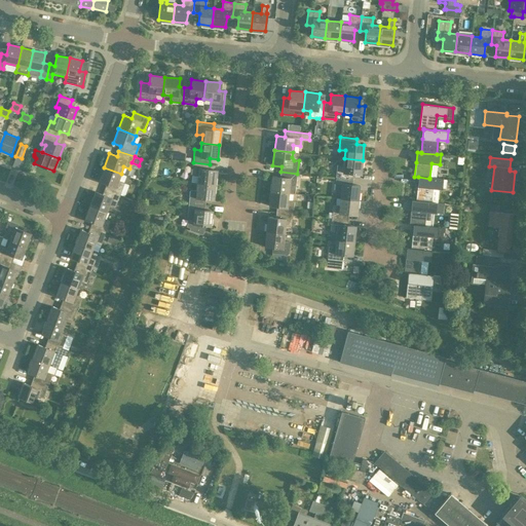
[(363,160),(344,158),(343,165),(337,164),(336,178),(352,179),(353,174),(361,175),(363,160)]
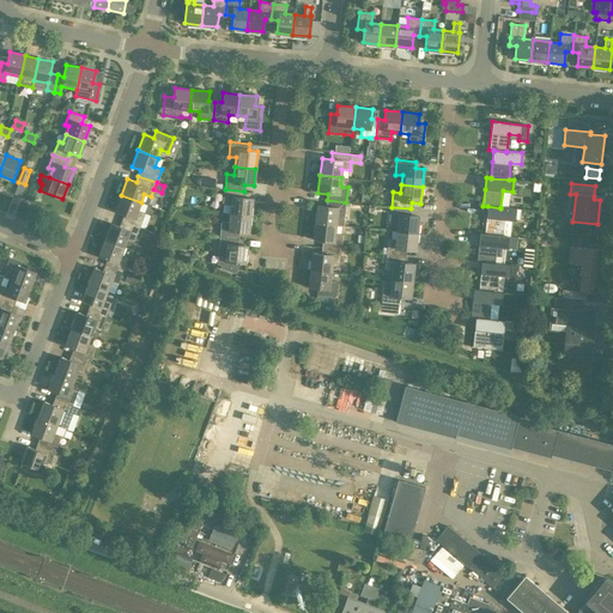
[(230,213),(250,216),(253,199),(243,198),(244,192),(225,189),(223,204),(230,205),(230,213)]
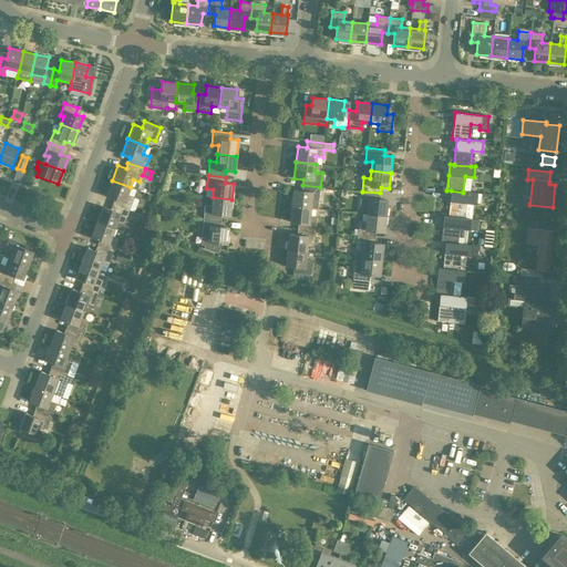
[(131,187),(112,181),(106,195),(114,198),(112,204),(129,210),(134,197),(127,195),(131,187)]
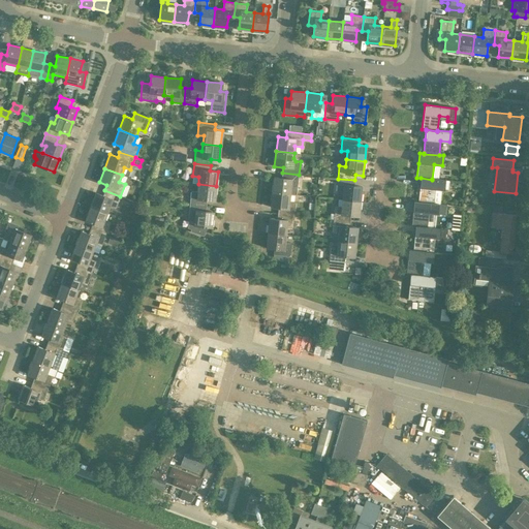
[(272,192),(289,194),(290,186),(298,187),(299,175),(282,173),(282,178),(273,177),(272,192)]
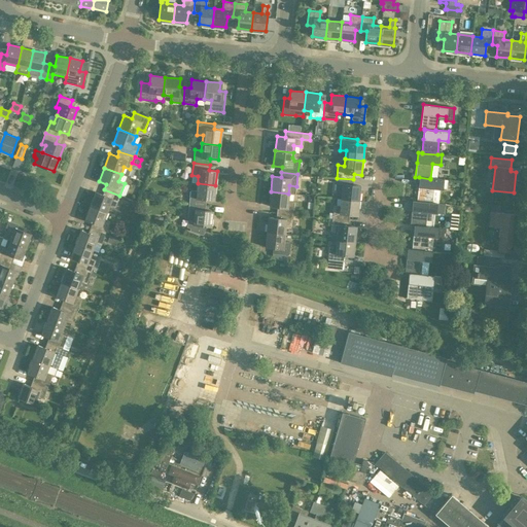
[(419,177),(418,186),(417,201),(417,202),(432,203),(433,188),(443,189),(443,188),(444,179),(430,178),(430,179),(419,177)]
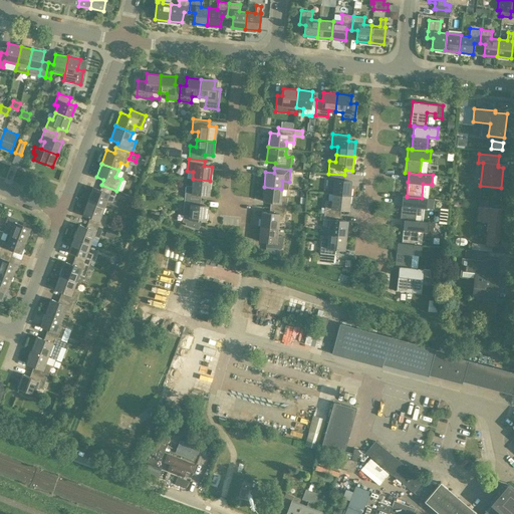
[(332,194),(349,196),(351,182),(343,181),(344,175),(328,174),(327,186),(332,187),(332,194)]
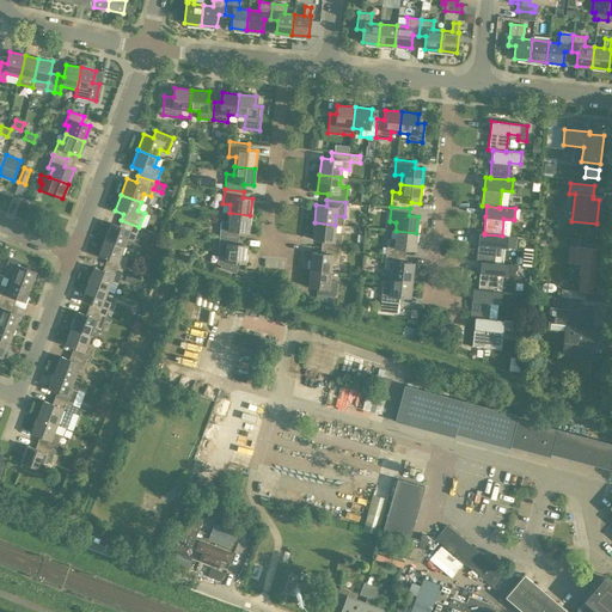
[(250,215),(230,213),(228,222),(221,221),(219,236),(238,238),(239,232),(249,233),(250,215)]
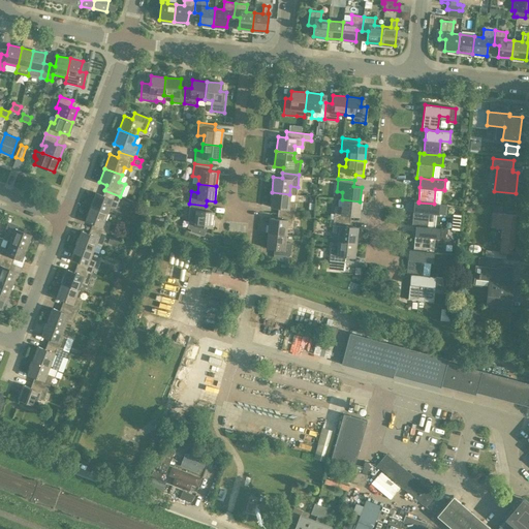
[(90,207),(106,213),(110,206),(116,208),(120,196),(104,190),(103,195),(95,192),(90,207)]
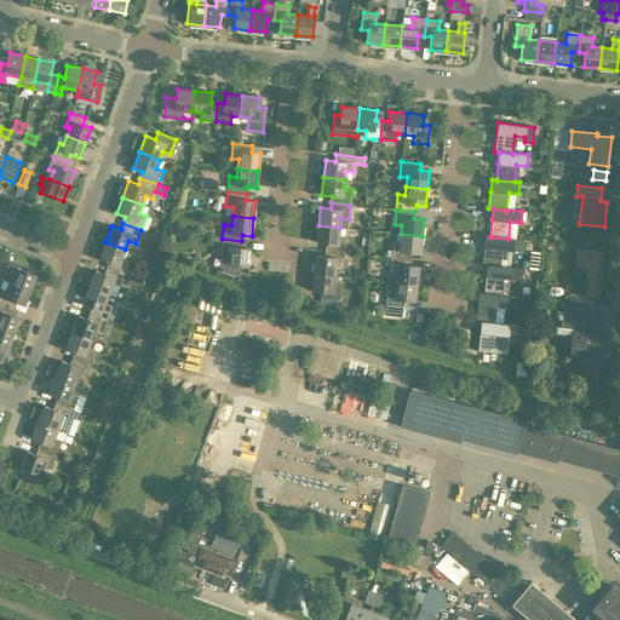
[(339,228),(319,225),(316,242),(327,244),(326,250),(345,252),(346,237),(339,236),(339,228)]
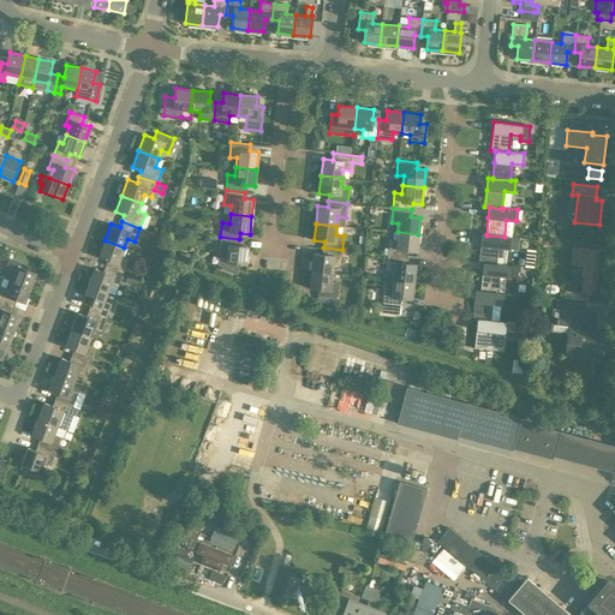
[(418,234),(398,232),(396,240),(389,240),(388,255),(407,257),(407,250),(417,251),(418,234)]
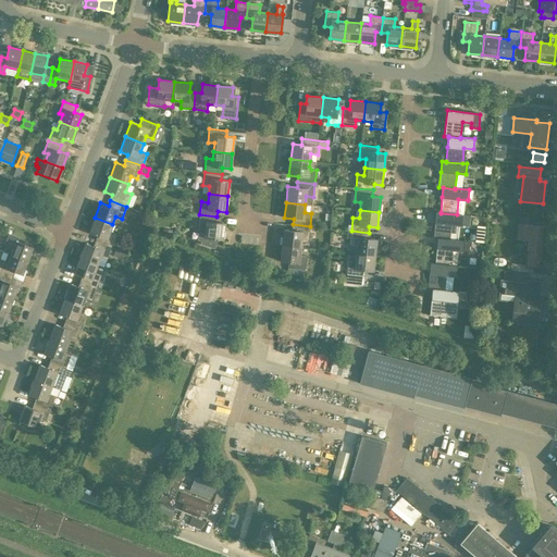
[(436,212),(435,222),(433,238),(437,238),(449,239),(452,224),(460,225),(462,214),(457,214),(441,213),(441,212),(436,212)]
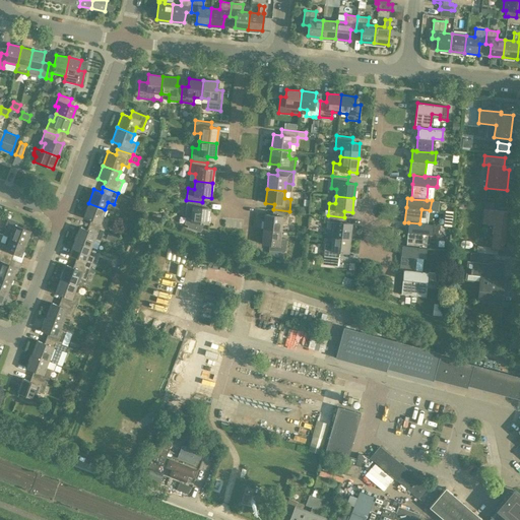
[(202,202),(186,200),(185,215),(187,216),(190,217),(188,225),(187,228),(196,231),(200,232),(203,222),(208,223),(210,208),(202,208),(202,202)]
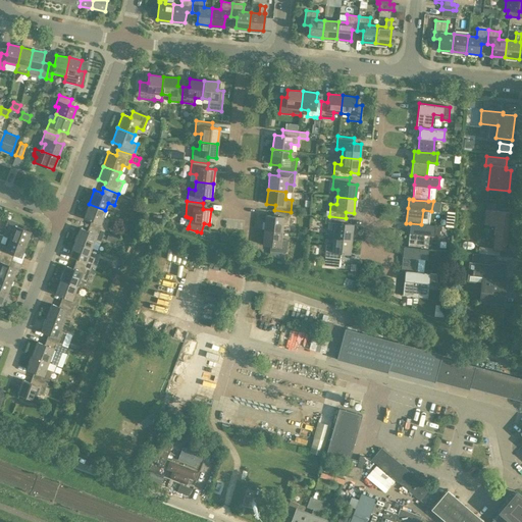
[(105,210),(89,204),(84,217),(91,220),(89,225),(104,231),(109,219),(103,217),(105,210)]
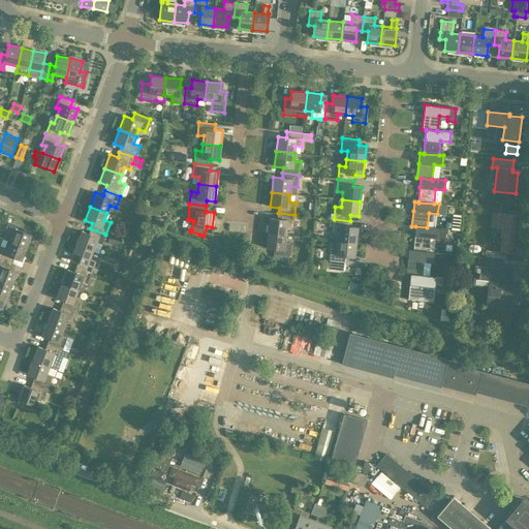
[(502,228),(499,251),(486,250),(485,257),(498,258),(505,259),(506,252),(511,253),(516,215),(491,212),(490,227),(502,228)]
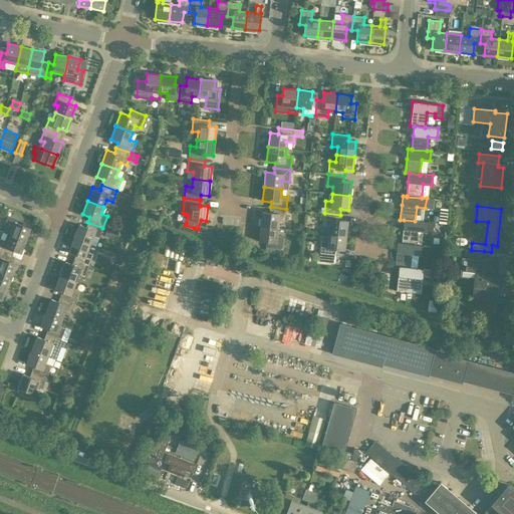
[(260,226),(277,228),(278,221),(284,222),(286,209),(270,207),(269,213),(261,212),(260,226)]
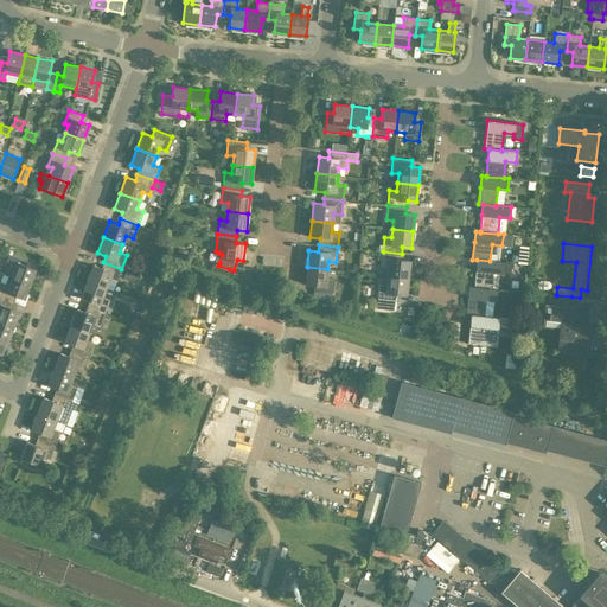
[(388,275),(408,278),(410,261),(401,260),(402,254),(383,251),(381,267),(388,267),(388,275)]
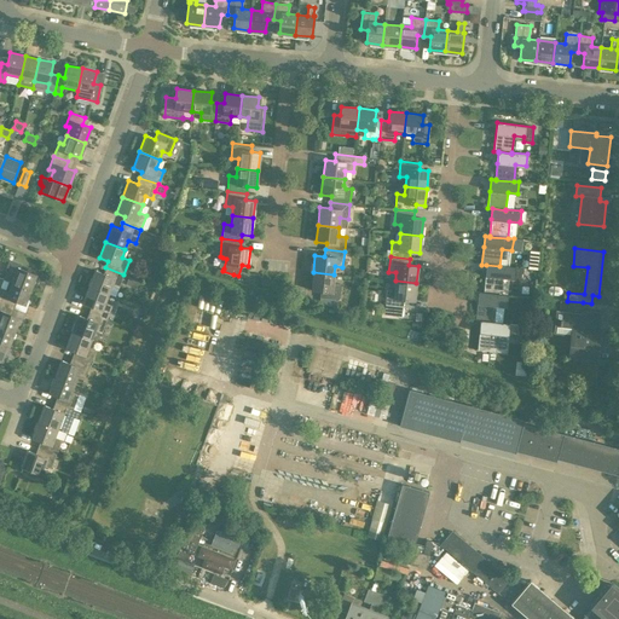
[(11,283),(30,290),(36,275),(18,268),(19,265),(11,261),(9,261),(7,267),(9,268),(7,272),(11,273),(7,281),(9,282),(11,283)]
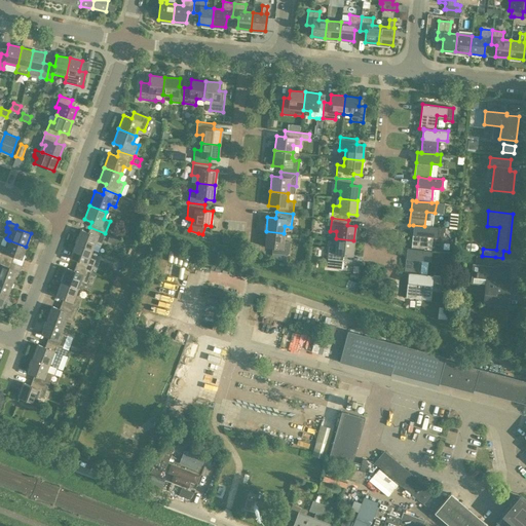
[(412,234),(411,249),(426,251),(426,250),(427,236),(444,237),(445,228),(424,226),(413,225),(412,234)]
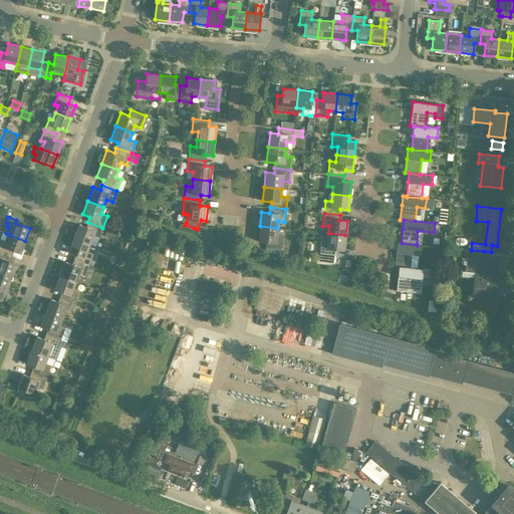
[(73,238),(89,244),(92,237),(98,240),(102,228),(87,222),(85,227),(78,225),(73,238)]
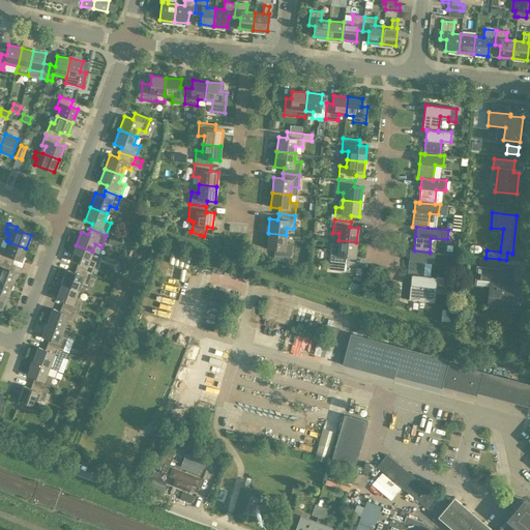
[(286,235),(268,233),(266,248),(274,249),(273,255),(291,257),(292,243),(285,243),(286,235)]
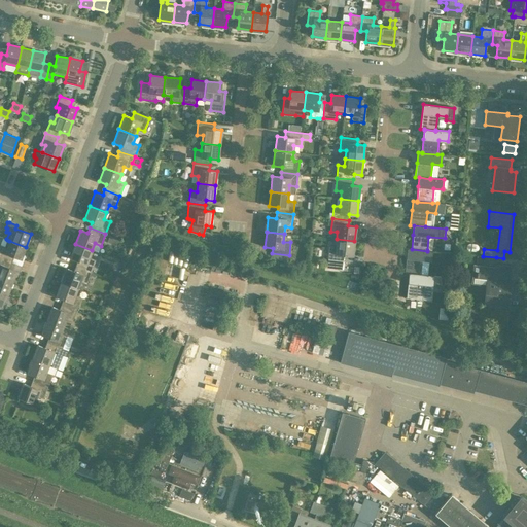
[(354,241),(337,239),(336,247),(329,246),(327,259),(344,261),(345,255),(353,256),(354,241)]
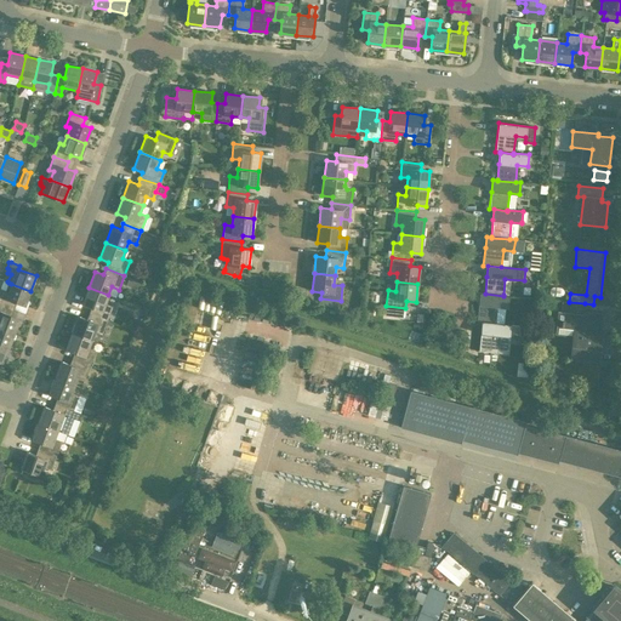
[(30,291),(11,284),(9,283),(5,291),(1,289),(0,291),(0,303),(13,309),(16,302),(24,306),(30,291)]
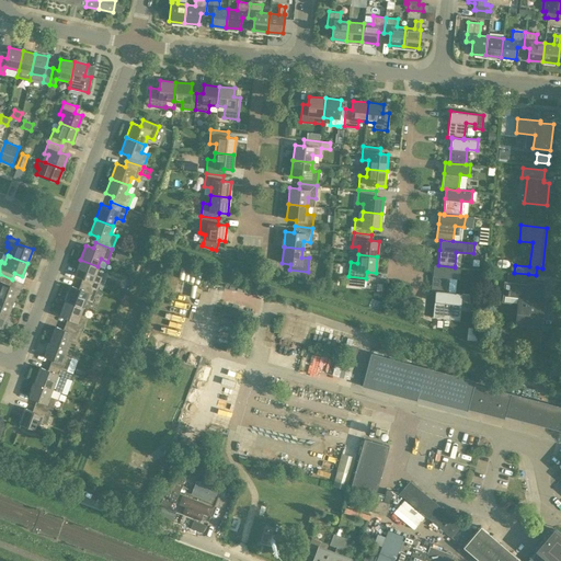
[(98,266),(80,260),(75,275),(82,278),(80,284),(96,289),(102,276),(95,274),(98,266)]
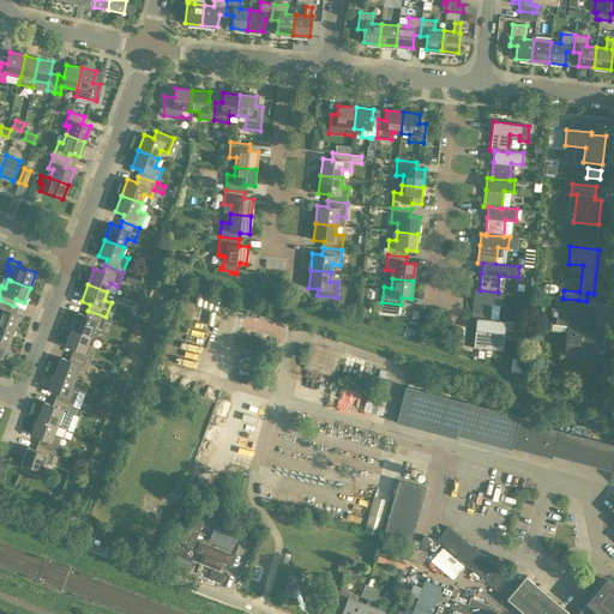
[(503,293),(498,292),(498,293),(480,290),(475,289),(471,318),(476,319),(476,318),(489,319),(492,304),(501,305),(503,293)]
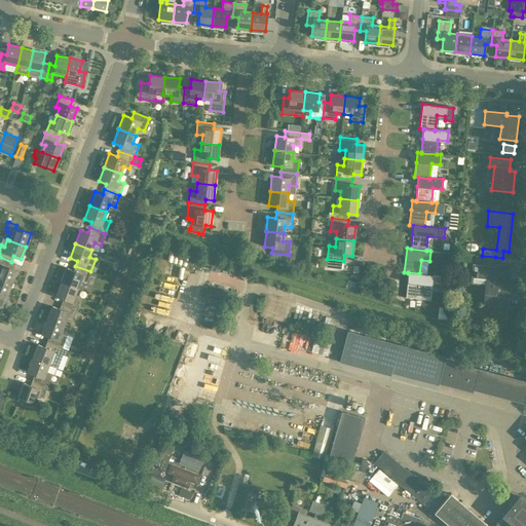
[(498,267),(493,267),(495,257),(482,256),(476,255),(475,265),(473,265),(471,283),(486,284),(484,302),(506,305),(509,287),(506,286),(509,265),(498,264),(498,267)]
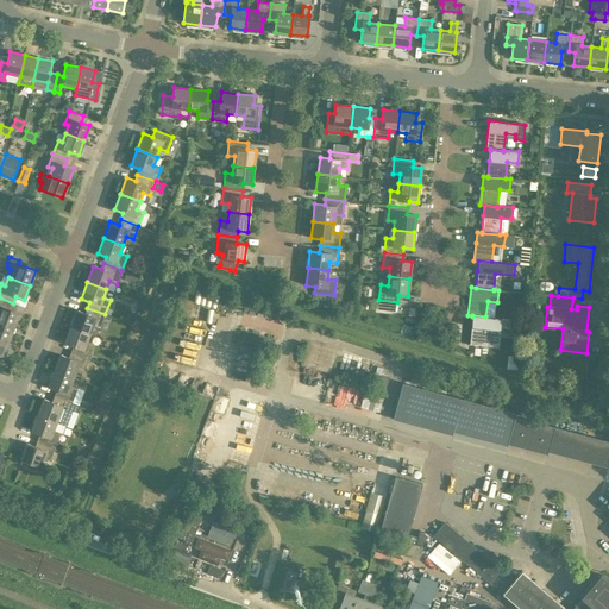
[(0,321),(13,327),(19,313),(11,309),(13,303),(0,297),(0,321)]
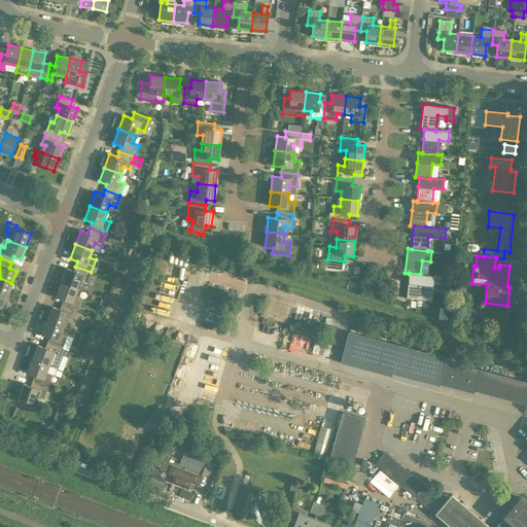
[(66,269),(61,282),(77,289),(80,282),(86,284),(91,273),(91,272),(75,267),(74,272),(66,269)]
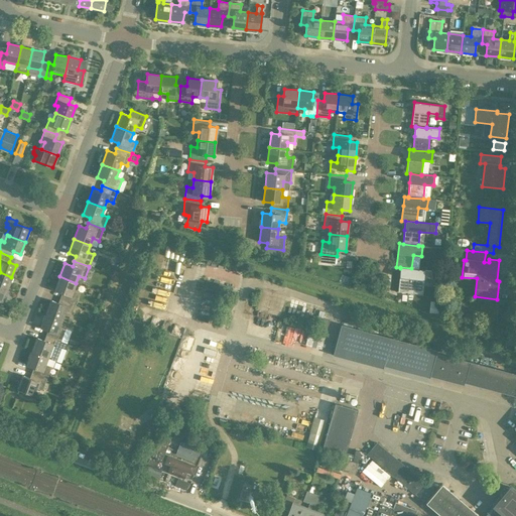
[(424,270),(411,268),(400,267),(400,268),(397,291),(413,293),(414,278),(423,279),(424,270)]
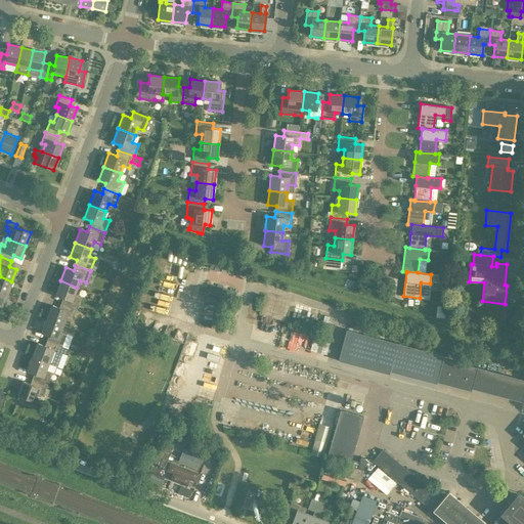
[(11,281),(0,276),(0,291),(7,294),(11,281)]
